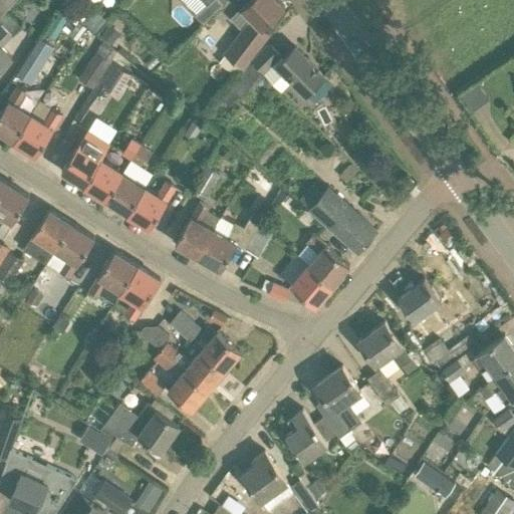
[(0,0),(0,15),(5,10),(14,0),(0,0)]
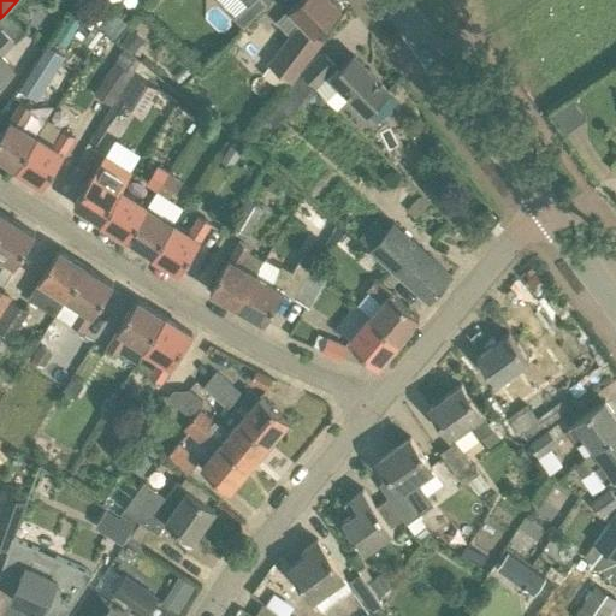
[(301,19),(270,61),(292,81),(324,40),(315,34),(342,7),(335,0),(297,0),(290,9),(301,19)]
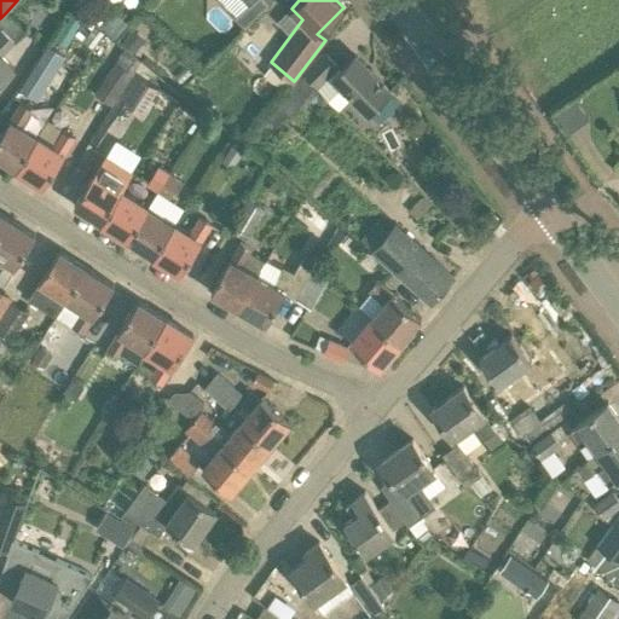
[(0,18),(0,27),(5,32),(0,36),(0,82),(15,68),(3,56),(16,42),(27,32),(6,12),(0,18)]
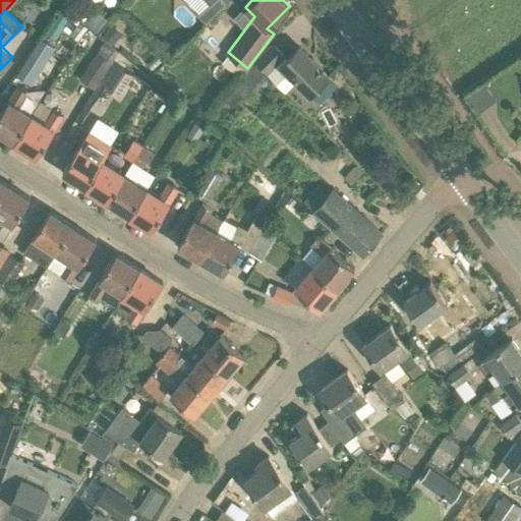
[(121,37),(124,33),(113,23),(104,36),(114,45),(121,37)]
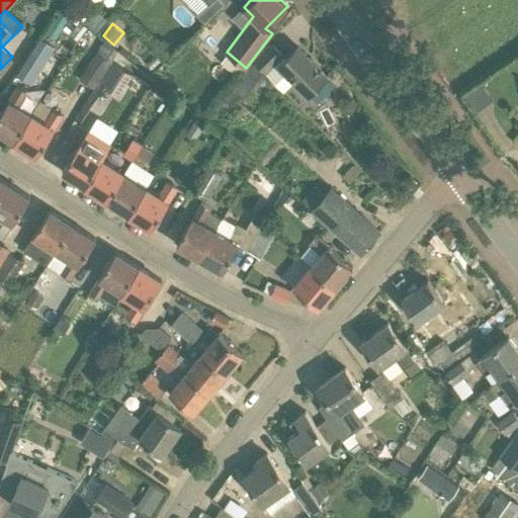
[(16,74),(31,84),(56,46),(40,36),(16,74)]
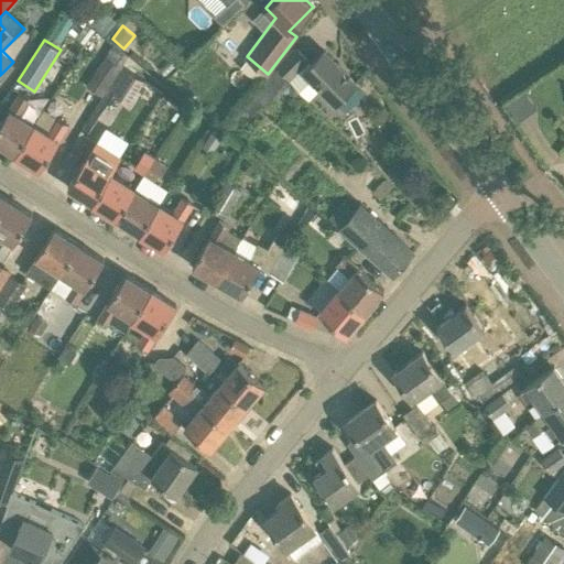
[(308,61),(295,47),(277,66),(290,79),(308,61)]
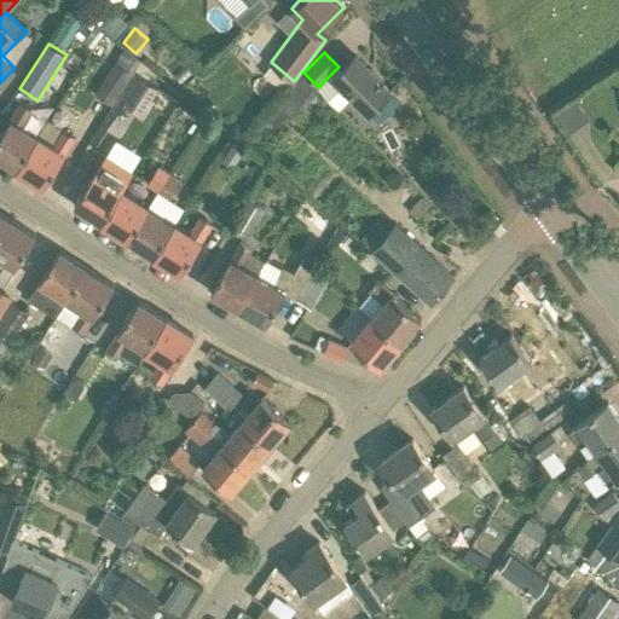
[(356,56),(330,80),(351,99),(366,115),(370,113),(380,123),(400,102),(391,92),(356,56)]
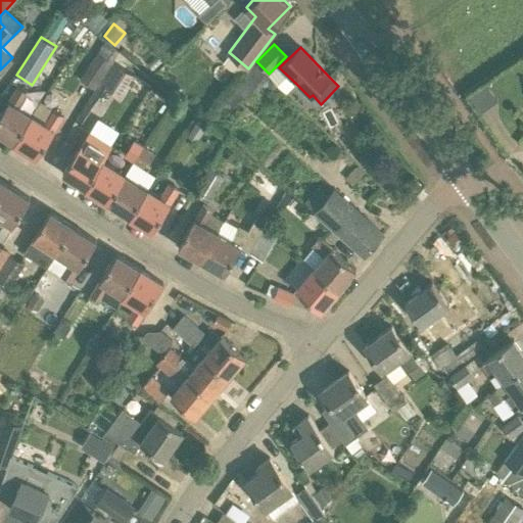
[(95,88),(112,60),(99,52),(82,79),(95,88)]
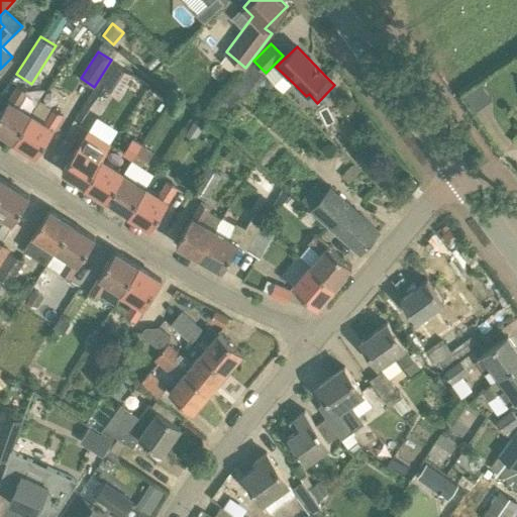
[(132,74),(118,65),(104,87),(118,96),(132,74)]
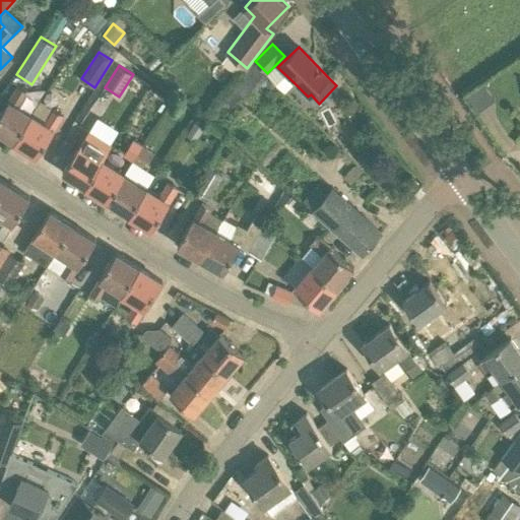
[(0,132),(14,142),(31,115),(18,108),(28,92),(18,85),(0,114),(0,132)]
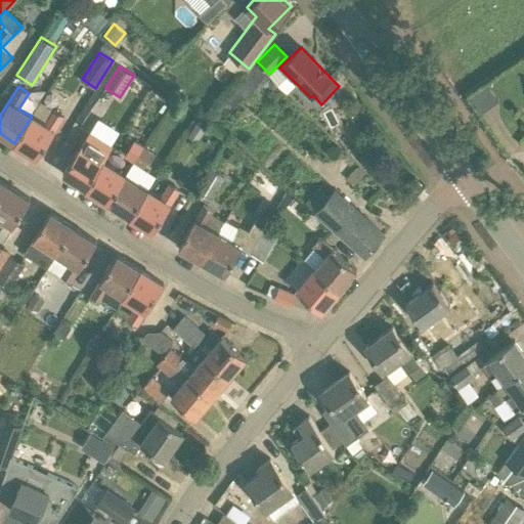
[(63,116),(55,111),(46,125),(32,116),(14,143),(37,158),(63,116)]
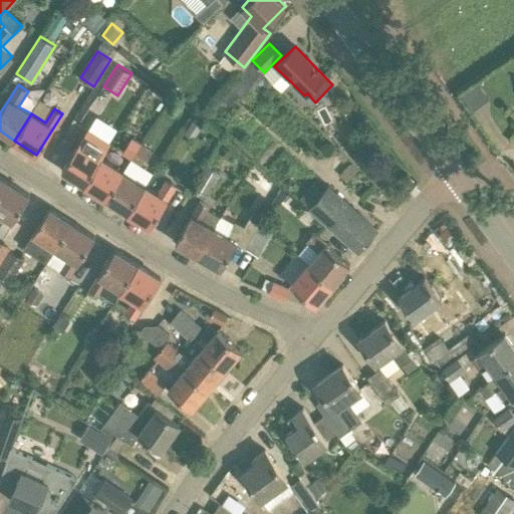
[(203,126),(194,119),(184,134),(194,141),(203,126)]
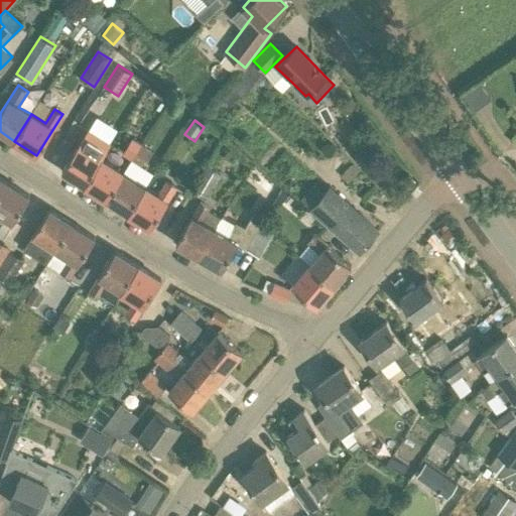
[(101,160),(110,145),(88,131),(62,171),(85,185),(101,160)]
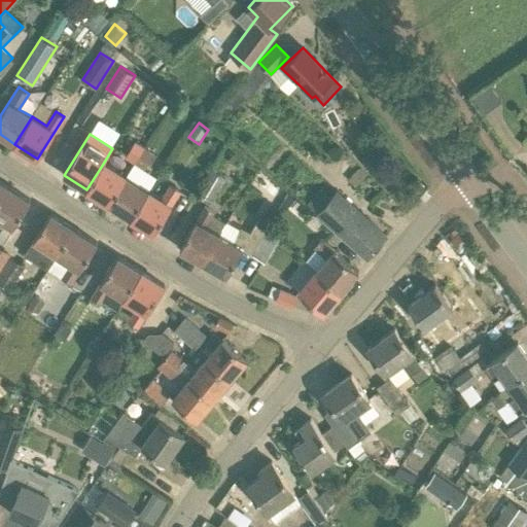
[(145,147),(136,141),(126,157),(135,163),(145,147)]
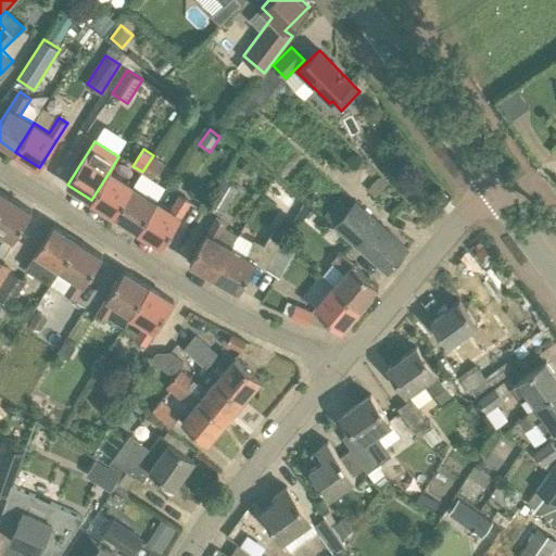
[(153,155),(142,172),(152,178),(163,162),(153,155)]
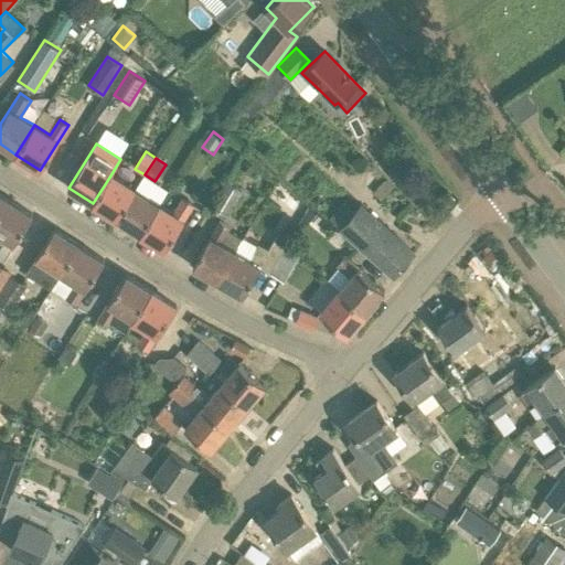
[(386,170),(394,182),(407,173),(398,161),(386,170)]
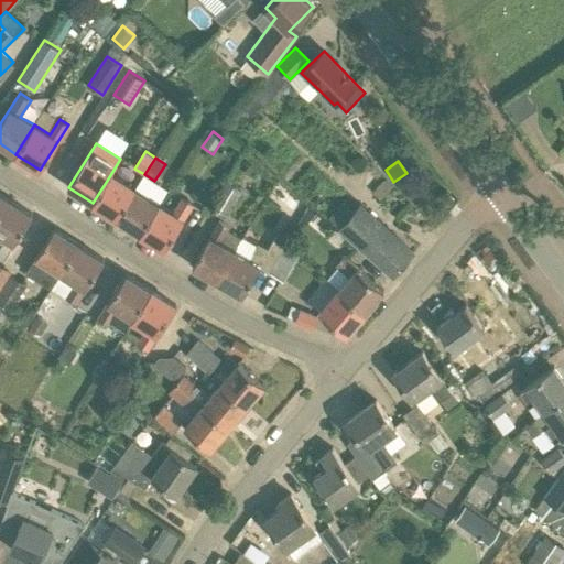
[(110,175),(93,203),(117,218),(134,190),(110,175)]
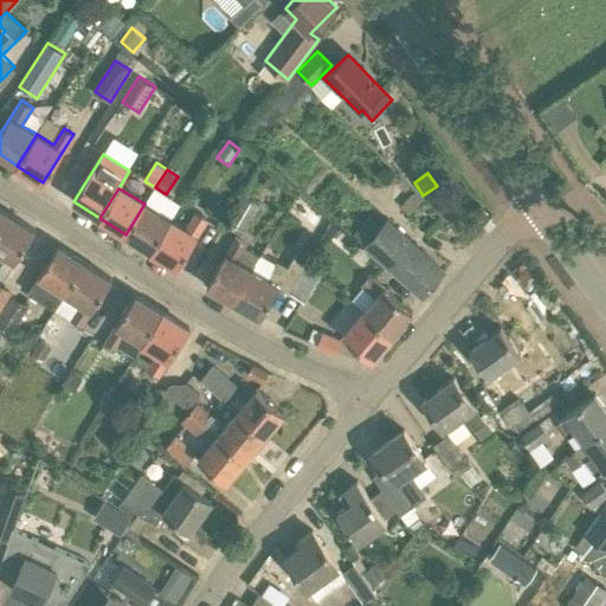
[(400,206),(410,214),(423,200),(414,192),(400,206)]
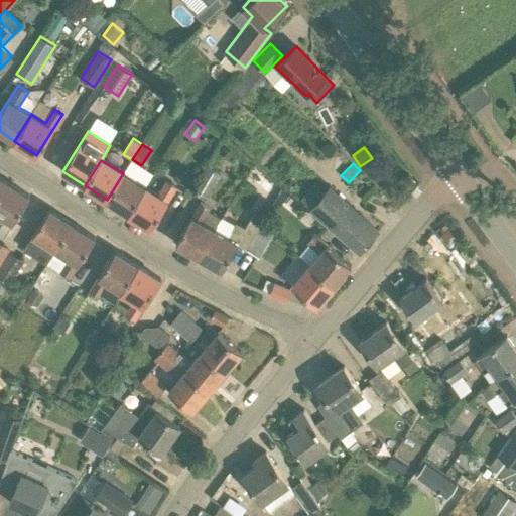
[(222,174),(208,165),(194,188),(208,197),(222,174)]
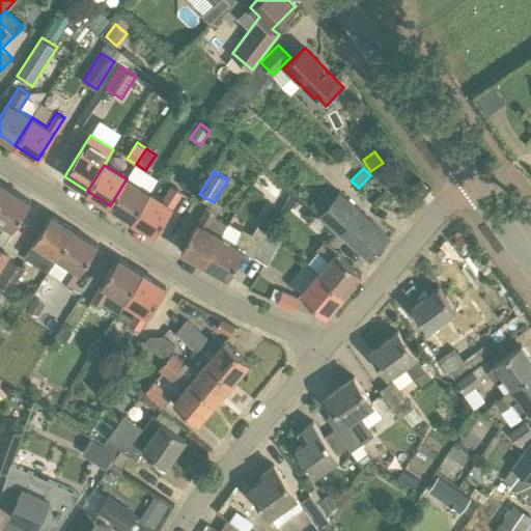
[(127,178),(110,205),(133,220),(149,194),(127,178)]
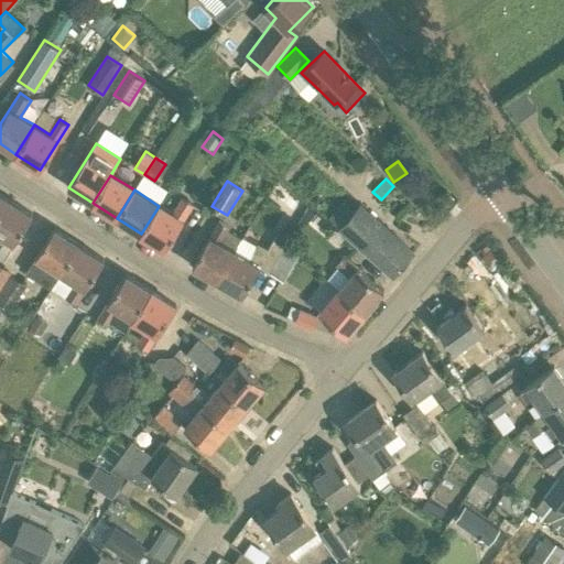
[(446,207),(455,197),(447,191),(438,199),(446,207)]
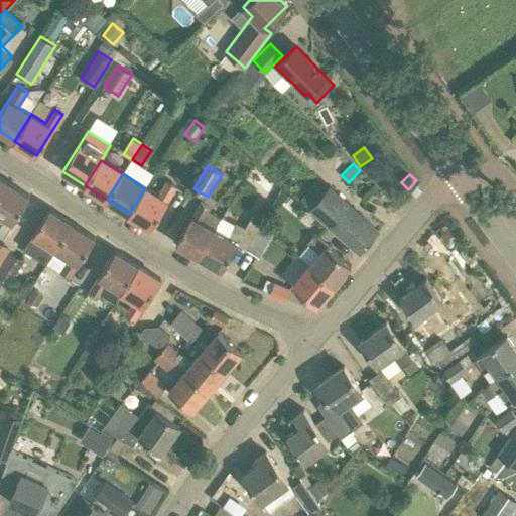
[(30,196),(7,181),(0,192),(0,213),(5,217),(0,224),(0,232),(5,236),(30,196)]
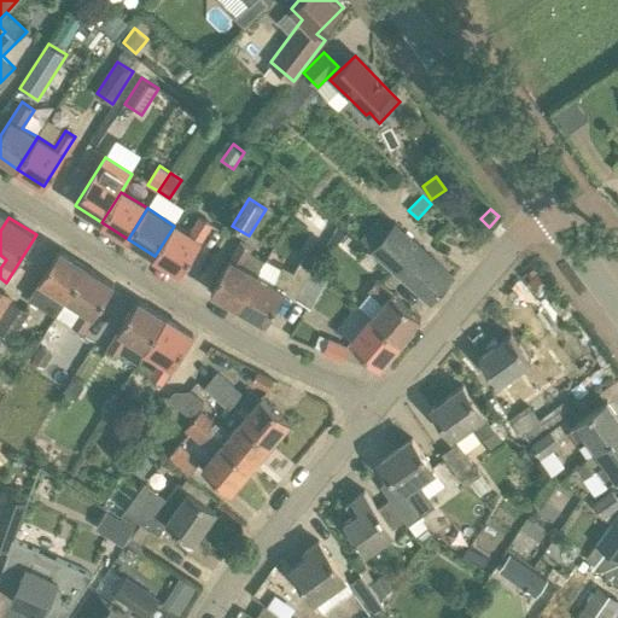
[(174,226),(155,256),(181,273),(210,226),(199,219),(190,235),(174,226)]
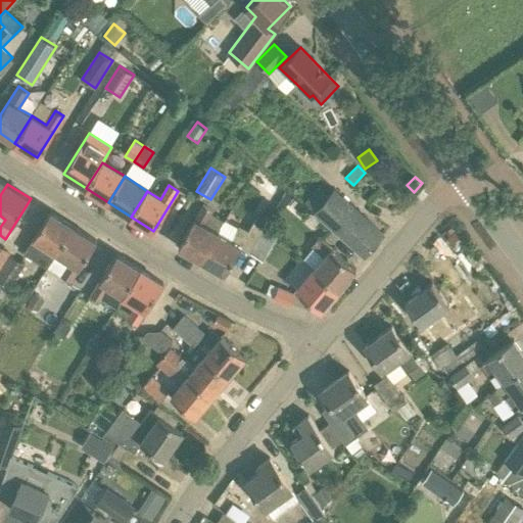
[(334,189),(328,195),(319,187),(305,203),(366,255),(384,234),(334,189)]
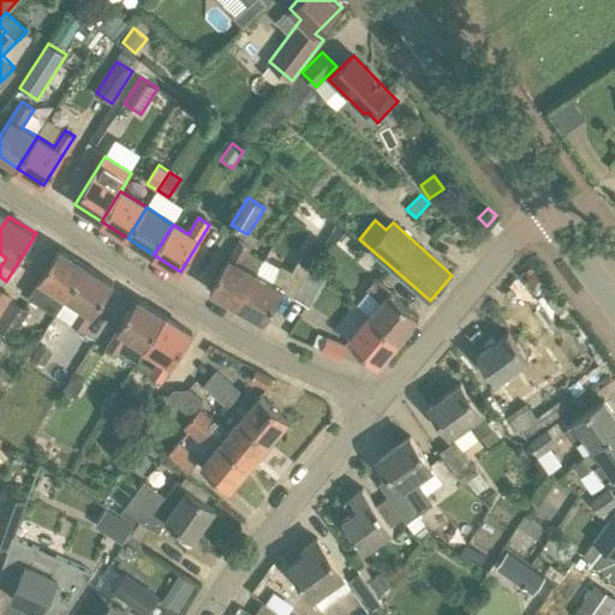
[(345,232),(336,225),(326,243),(321,250),(326,252),(345,232)]
